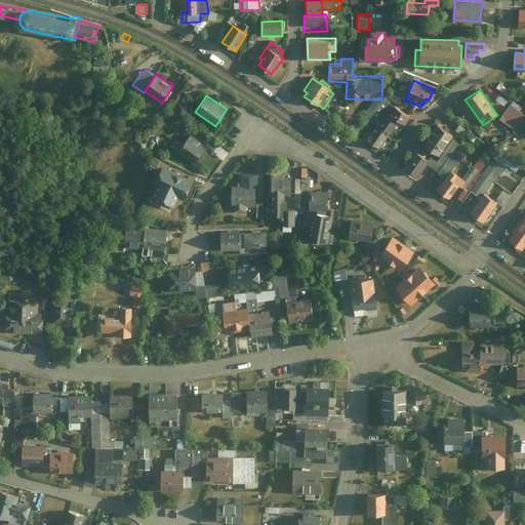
[(363,116),(375,124),(379,118),(382,120),(393,105),(396,102),(388,95),(381,99),(380,103),(372,99),(363,116)]
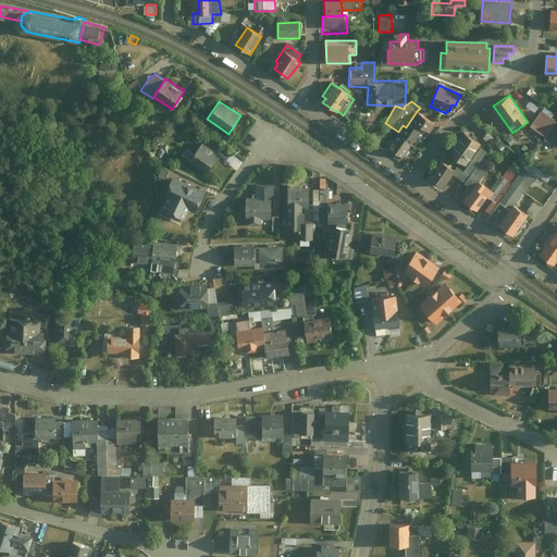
[(541,111),(551,118),(555,112),(545,106),(541,111)]
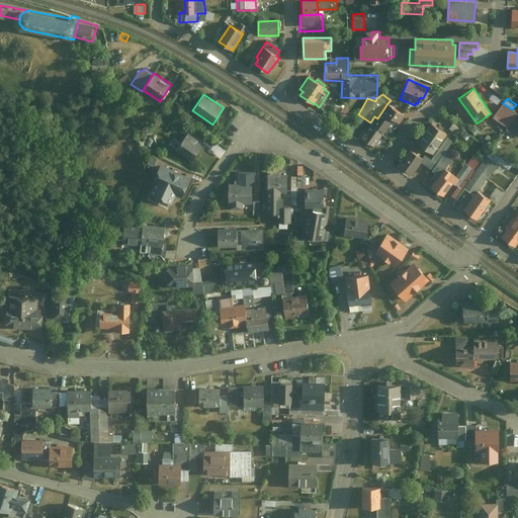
[(377,118),(391,127),(395,131),(405,114),(387,103),(377,118)]
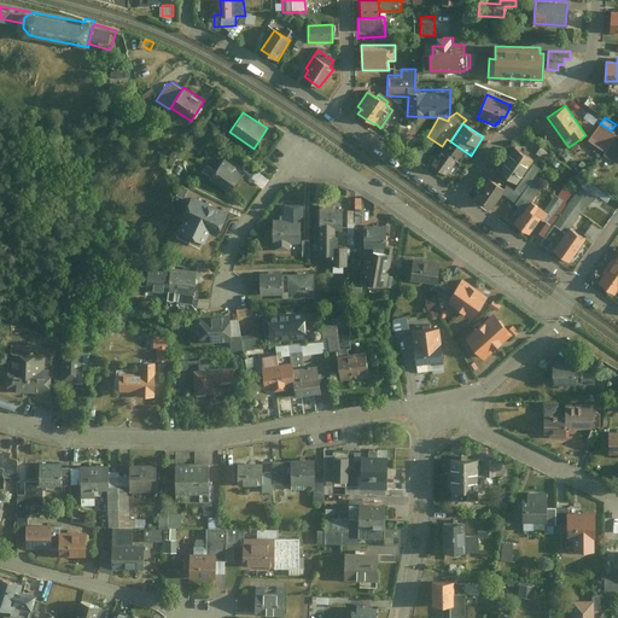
[(600,123),(588,140),(604,151),(616,134),(611,130),(600,123)]
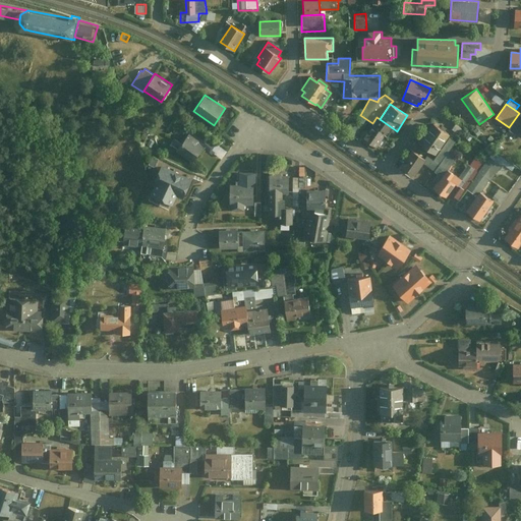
[(509,127),(509,128),(514,132),(520,122),(520,111),(520,112),(519,113),(509,127)]
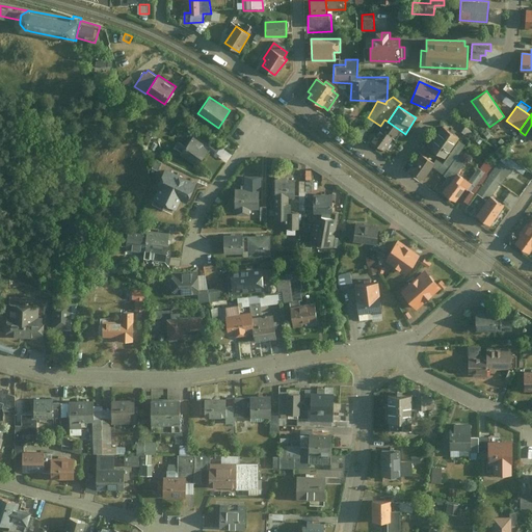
[(380,126),(369,141),(386,154),(401,131),(388,122),(384,120),(380,126)]
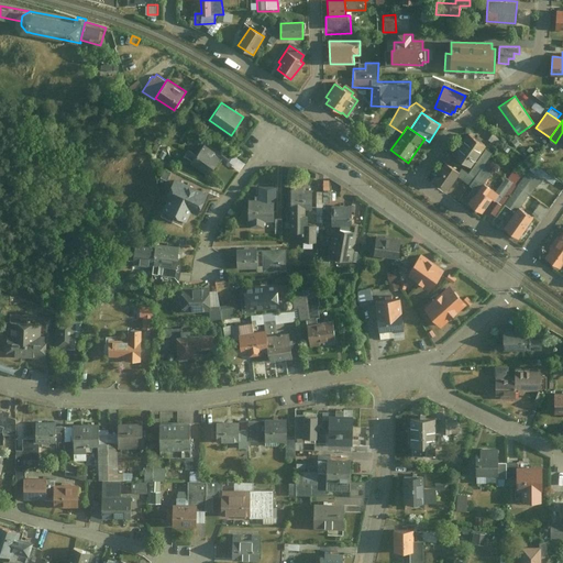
[(467,132),(452,154),(471,167),(486,145),(481,141),(483,138),(478,134),(476,138),(467,132)]
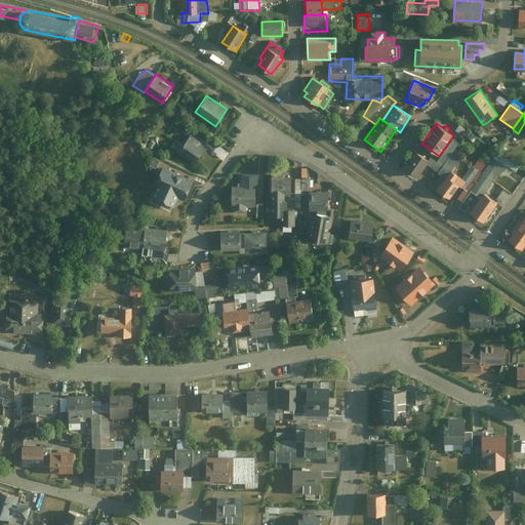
[(205,146),(189,133),(176,150),(194,162),(205,146)]
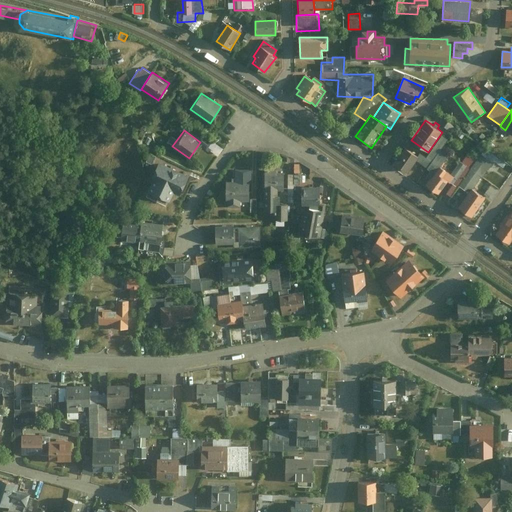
[(418,157),(417,158),(430,167),(443,148),(450,138),(443,133),(426,157),(421,153),(418,157)]
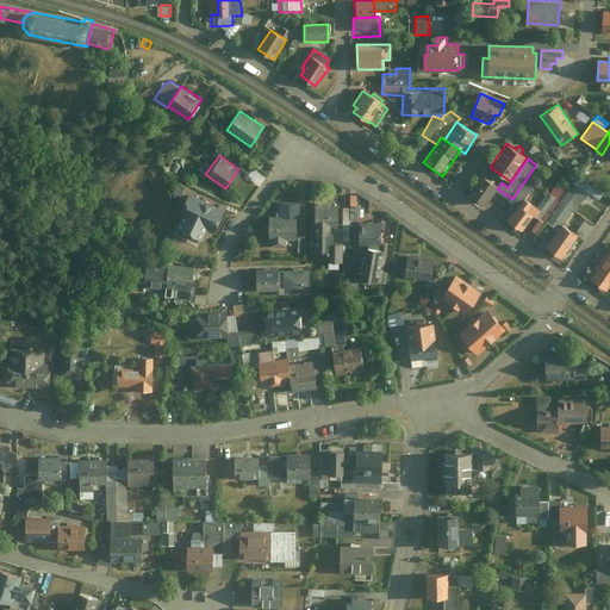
[(250,175),(263,182),(267,175),(254,168),(250,175)]
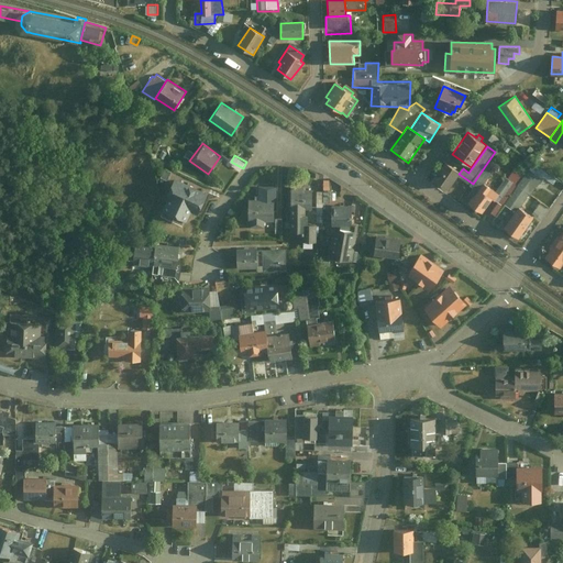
[(460,173),(444,163),(431,183),(446,192),(459,174),(460,173)]
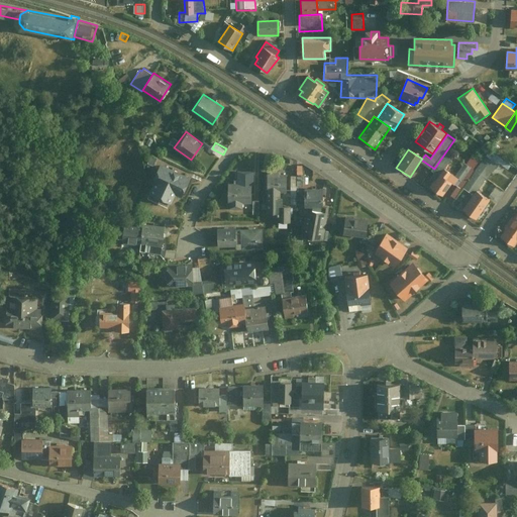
[(447,149),(434,169),(441,174),(444,169),(454,154),(447,149)]
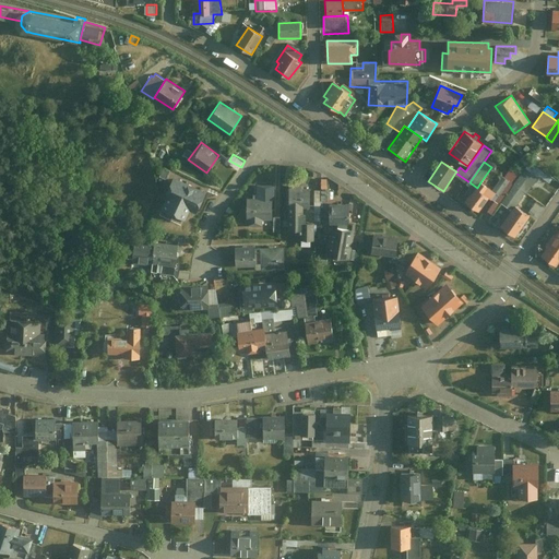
[(518,204),(538,175),(524,166),(520,173),(511,166),(494,191),(491,195),(513,211),(518,204)]
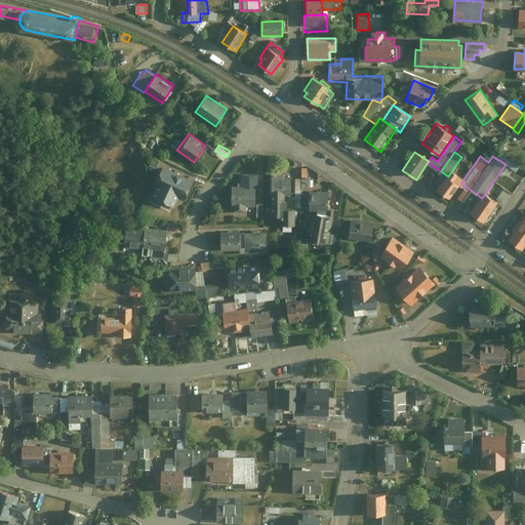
[(185,197),(193,179),(164,166),(156,183),(159,184),(153,195),(173,205),(179,194),(185,197)]
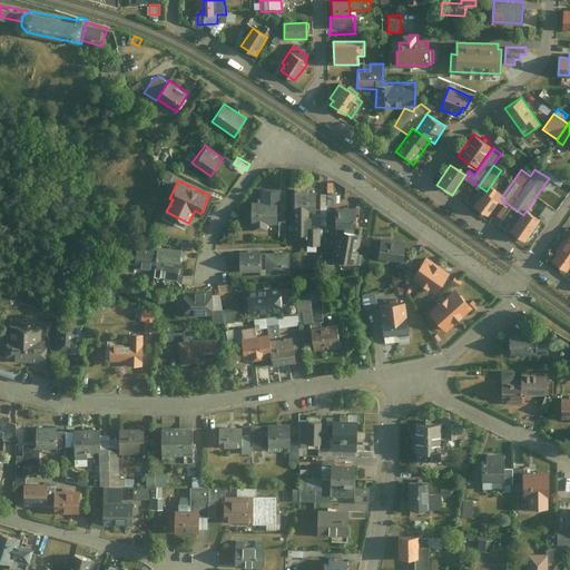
[(330,193),(323,193),(323,204),(335,204),(336,182),(330,182),(330,193)]
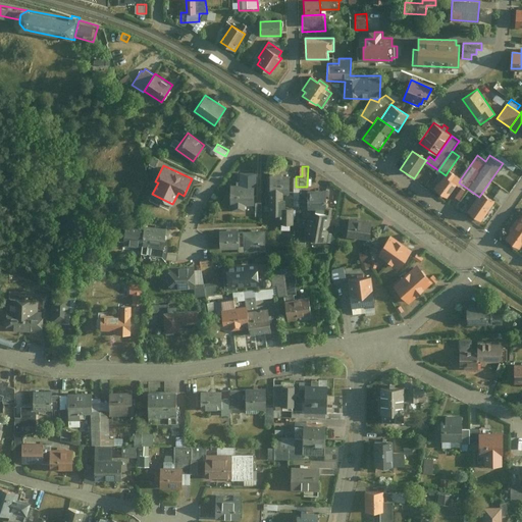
[(446,175),(435,190),(448,198),(459,183),(461,178),(449,170),(446,175)]
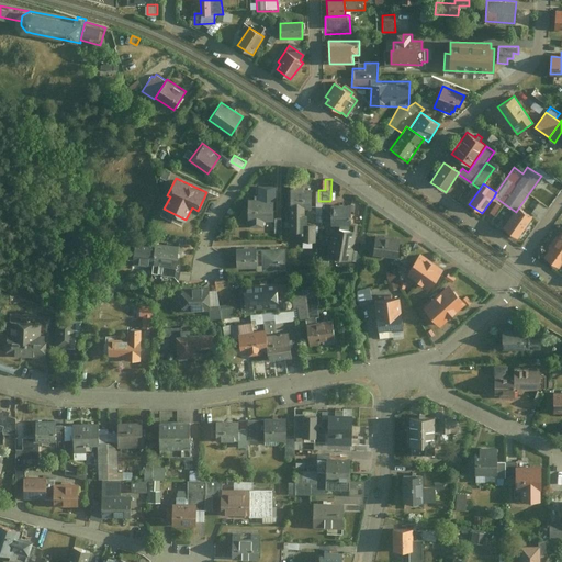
[(279,222),(278,188),(261,188),(262,201),(250,202),(251,226),(269,226),(268,222),(279,222)]
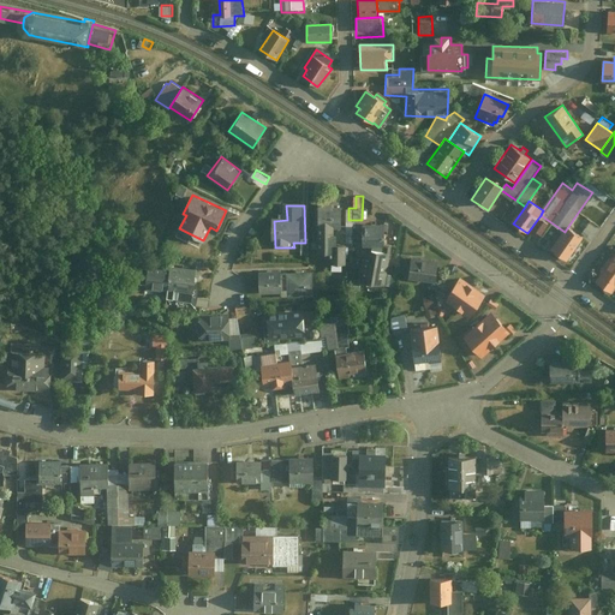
[(342,206),(318,206),(318,252),(338,252),(338,231),(342,231),(342,206)]
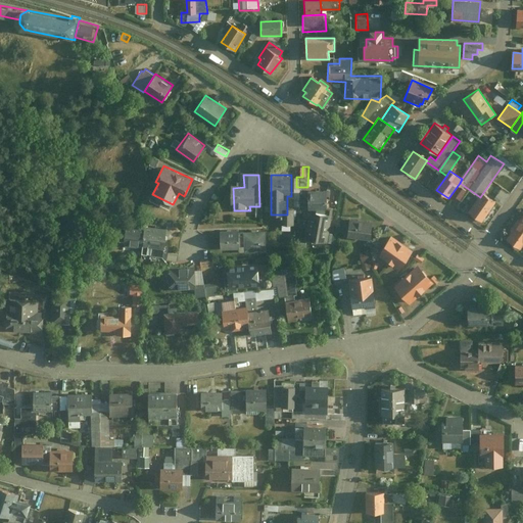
[(327,191),(308,191),(307,207),(300,239),(327,243),(332,207),(327,206),(327,191)]
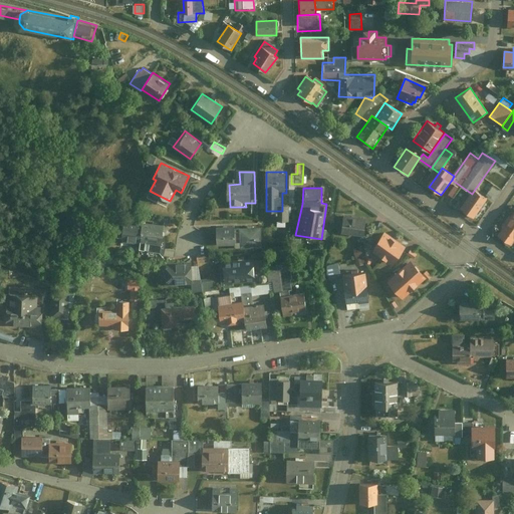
[(462,209),(475,218),(489,197),(476,188),(472,194),(462,209)]
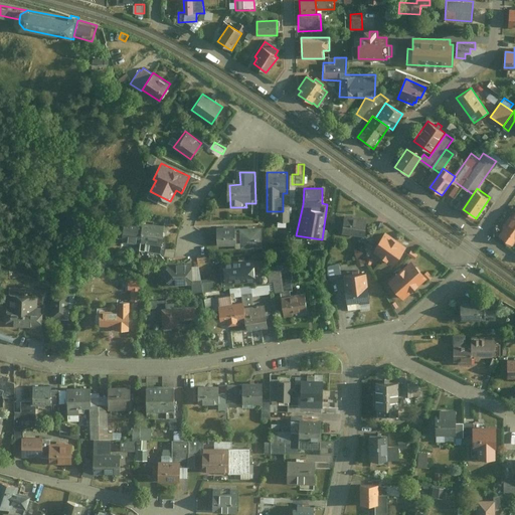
[(364,235),(366,218),(343,216),(341,233),(364,235)]
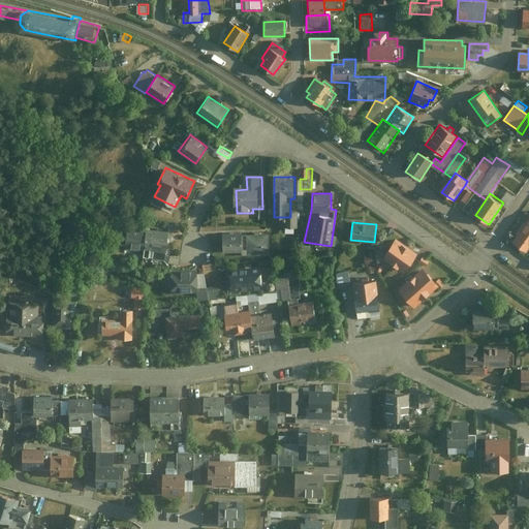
[(528,225),(527,224),(516,242),(528,250),(528,225)]
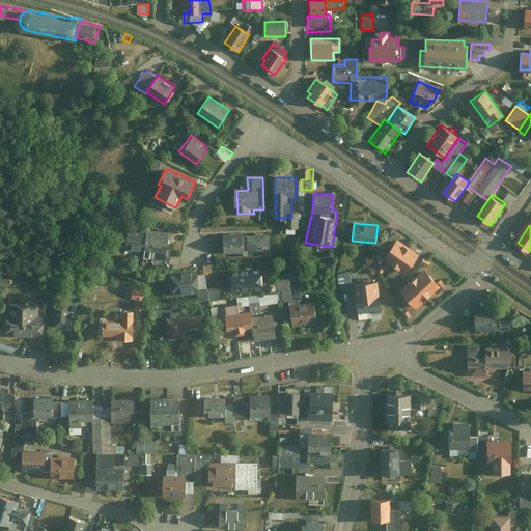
[(167,252),(169,230),(128,226),(126,248),(167,252)]
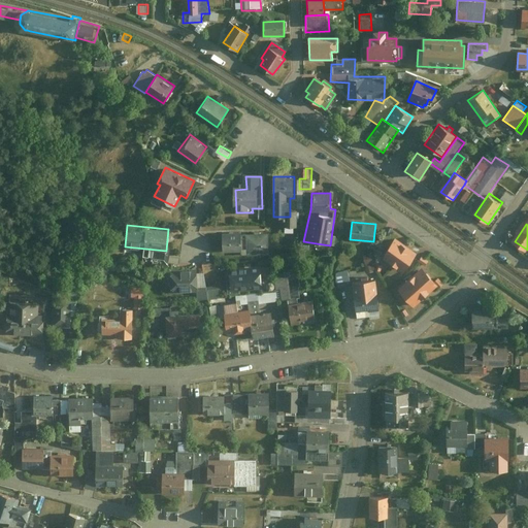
[(267,232),(245,233),(246,254),(268,253),(267,232)]
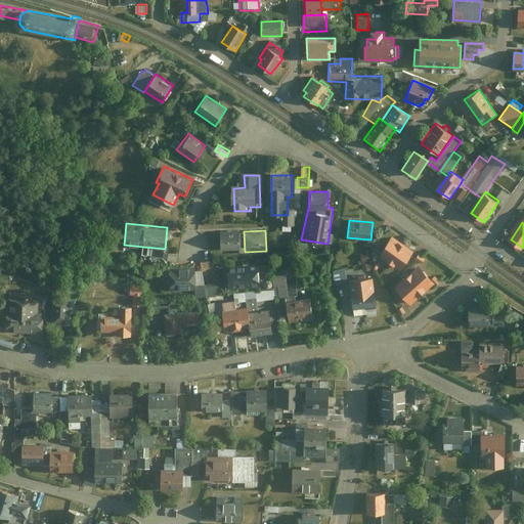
[(239,232),(220,233),(221,249),(241,248),(239,232)]
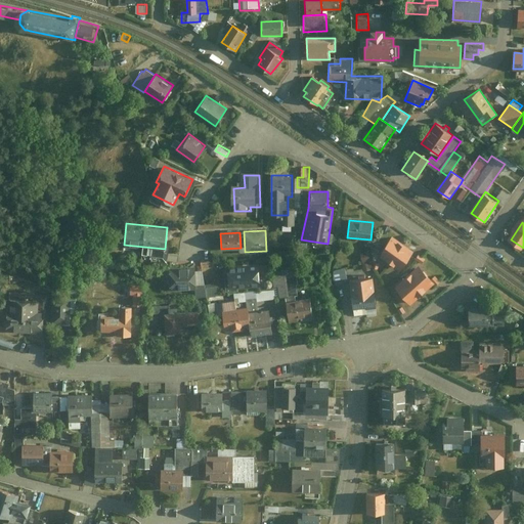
[(415,251),(394,236),(382,254),(402,267),(415,251)]
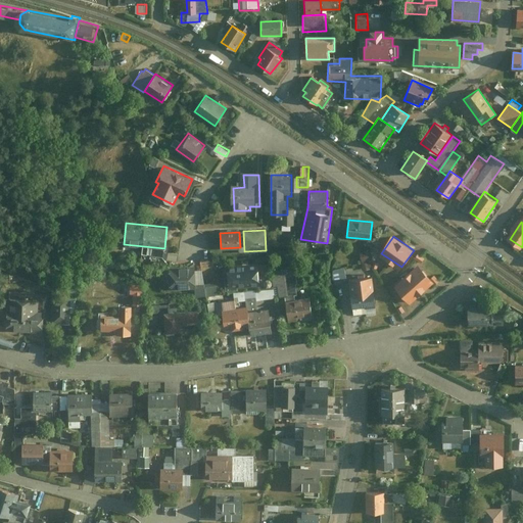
[(362,251),(363,260),(375,258),(374,249),(362,251)]
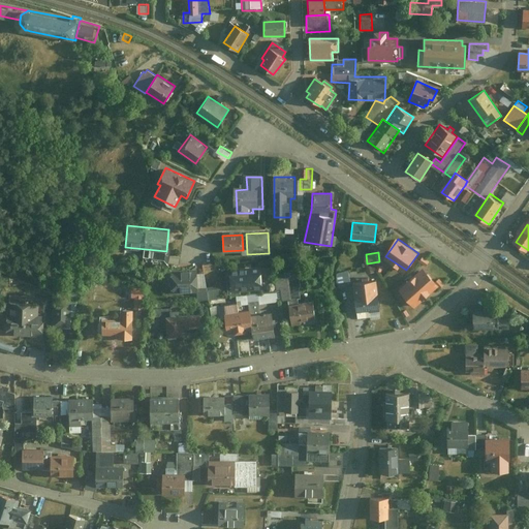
[(367,265),(368,272),(381,270),(380,262),(367,265)]
